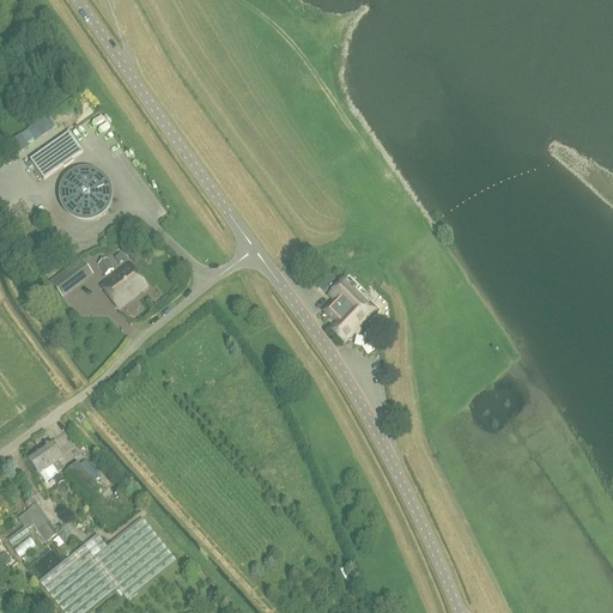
[(70,133),(30,162),(44,181),(83,153),(70,133)]
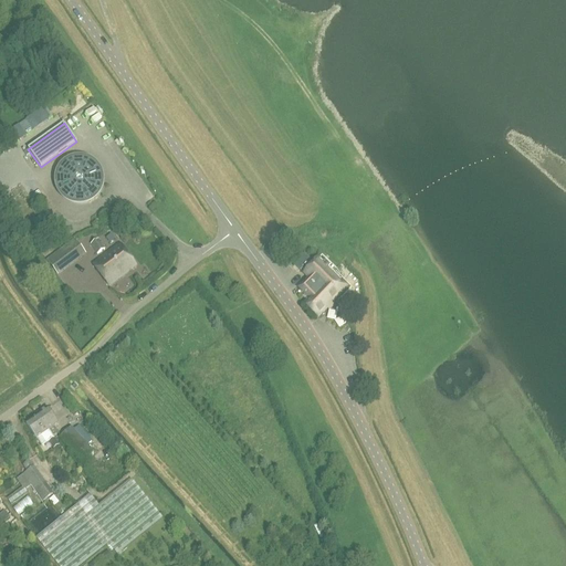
[(64,167),(62,170),(61,174),(59,177),(59,181),(59,185),(60,189),(62,192),(64,196),(67,198),(71,200),(74,201),(79,201),(82,201),(86,201),(90,199),(93,197),(95,195),(97,191),(98,187),(100,184),(100,179),(100,176),(97,173),(95,169),(93,166),(90,164),(86,161),(83,160),(79,160),(75,161),(71,163),(67,165),(64,167)]
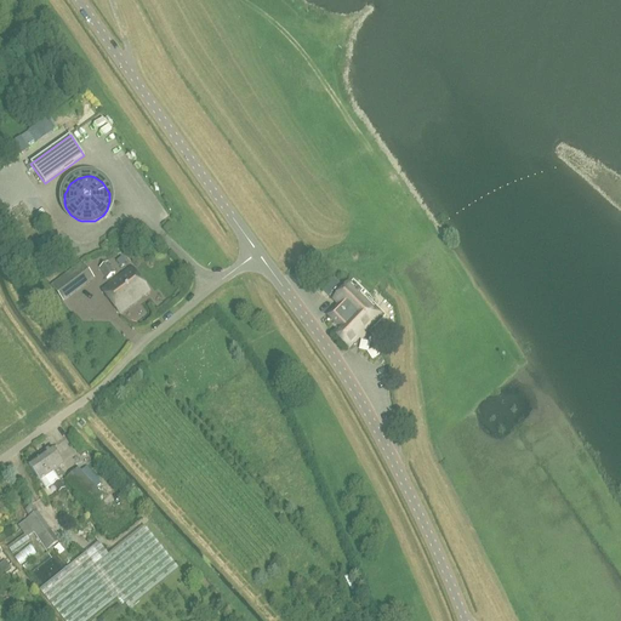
[(95,280),(81,262),(51,285),(63,303),(95,280)]
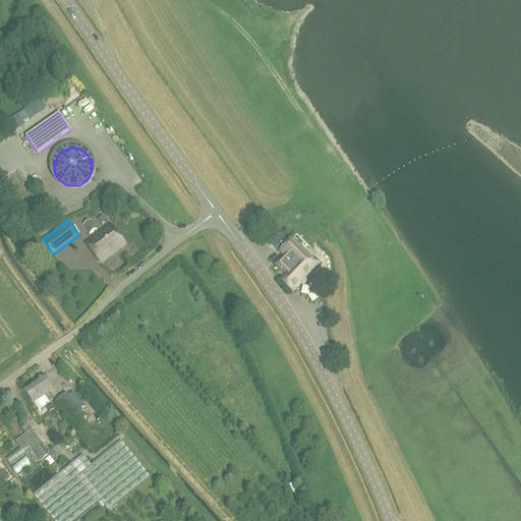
[(97,230),(91,220),(82,226),(90,235),(97,230)]
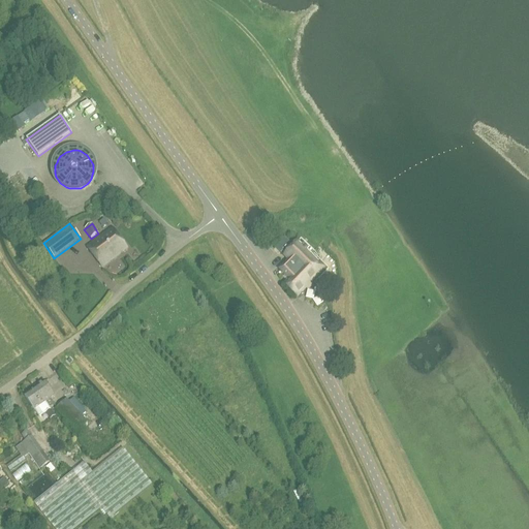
[(102,268),(127,248),(113,228),(87,247),(102,268)]
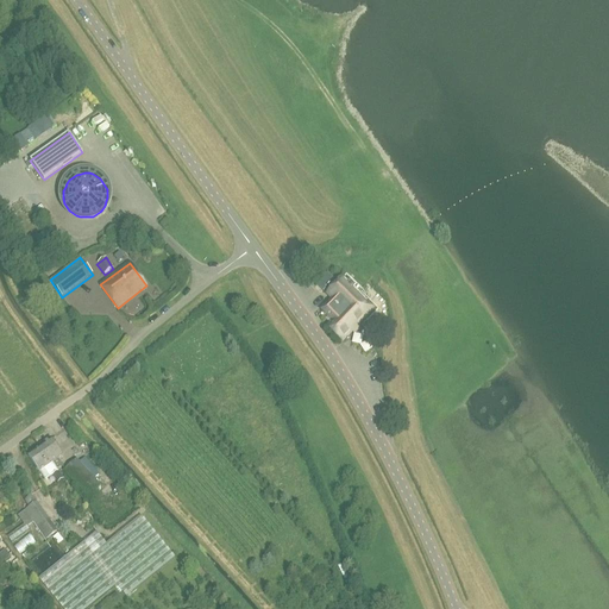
[(333,321),(332,324),(334,326),(330,331),(343,341),(351,333),(355,336),(360,328),(358,326),(360,324),(368,318),(371,314),(376,308),(362,294),(363,292),(346,275),(341,281),(340,282),(338,278),(336,281),(328,272),(316,284),(324,292),(326,289),(330,293),(327,295),(332,301),(322,311),(333,321)]
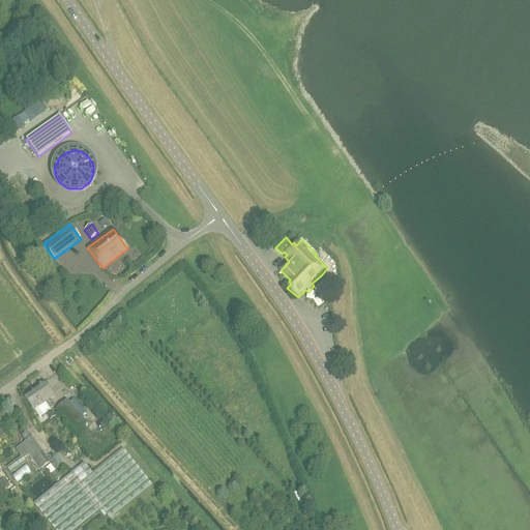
[(35,389),(50,410),(55,406),(51,400),(54,398),(43,384),(35,389)]
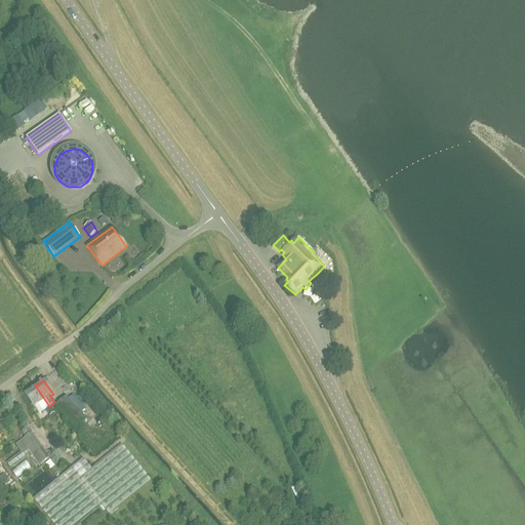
[(39,413),(49,406),(35,386),(25,393),(35,407),(39,413)]
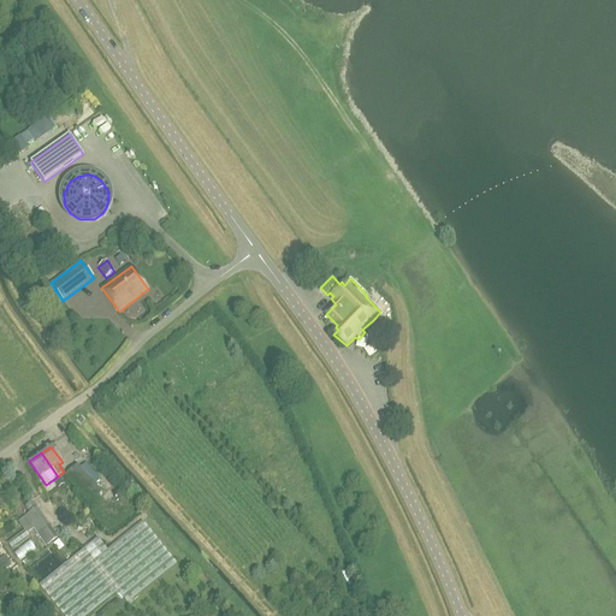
[(86,462),(81,468),(92,480),(96,474),(86,462)]
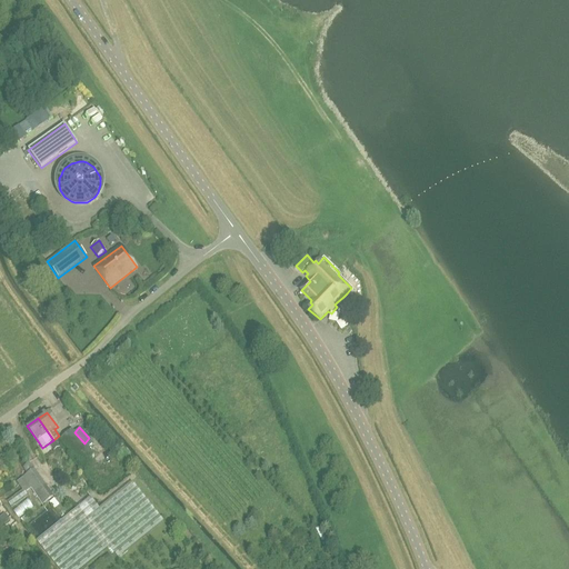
[(85,443),(75,432),(72,430),(60,440),(81,463),(92,452),(85,443)]
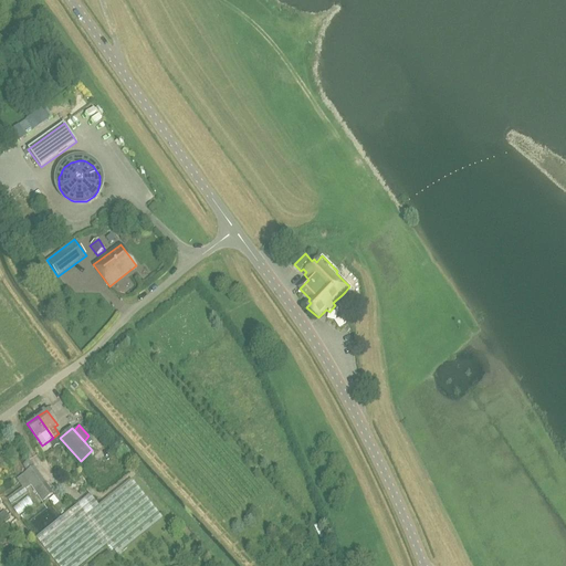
[(31,486),(33,491),(45,483),(34,467),(32,468),(29,463),(22,468),(25,473),(23,475),(31,486)]
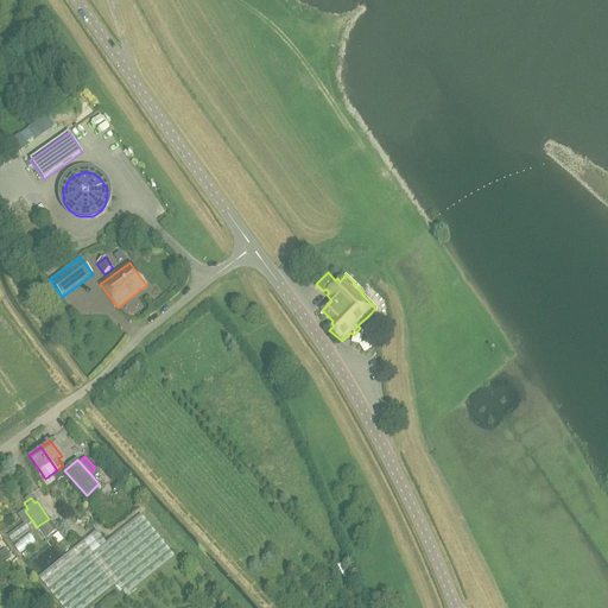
[(8,523),(16,519),(8,508),(2,513),(8,523)]
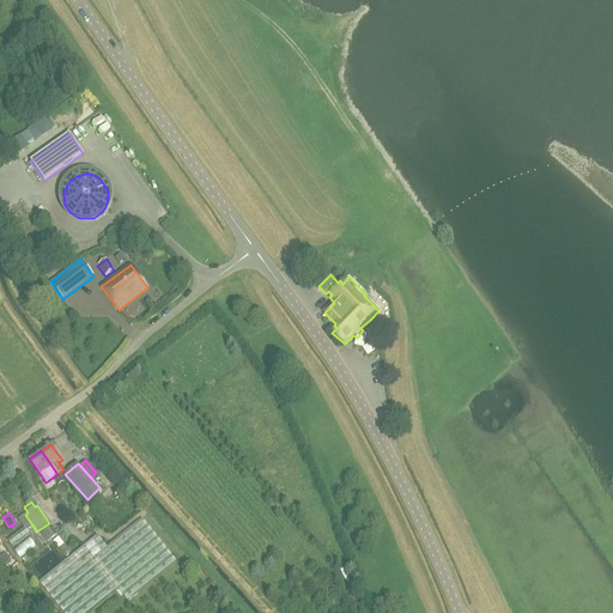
[(34,527),(25,515),(18,520),(26,532),(34,527)]
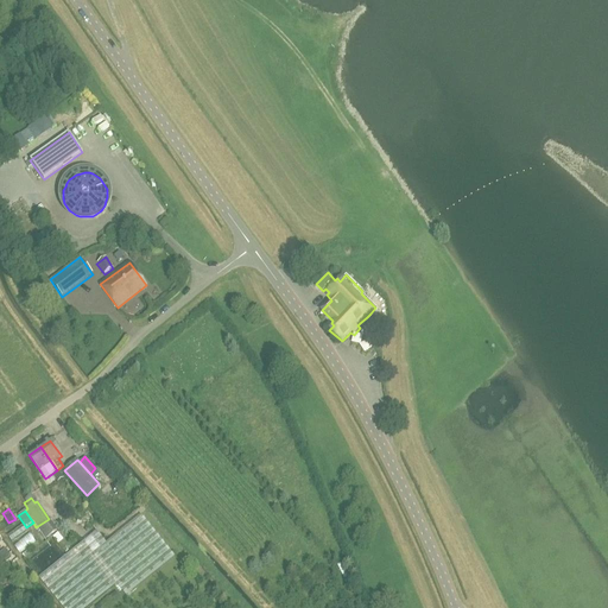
[(126,596),(173,558),(141,515),(106,544),(96,532),(39,577),(62,607),(87,607),(116,586),(126,596)]
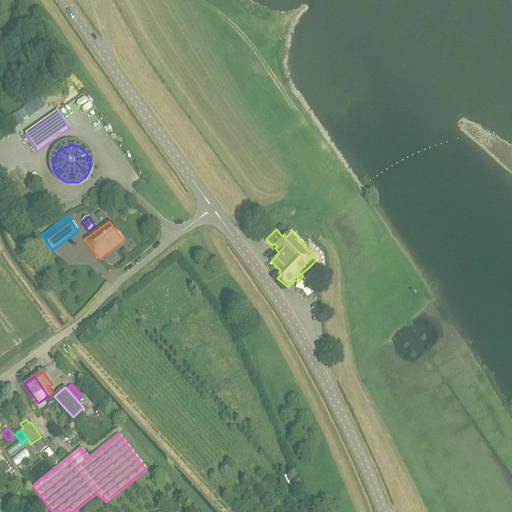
[(41,437),(30,444),(37,455),(48,448),(41,437)]
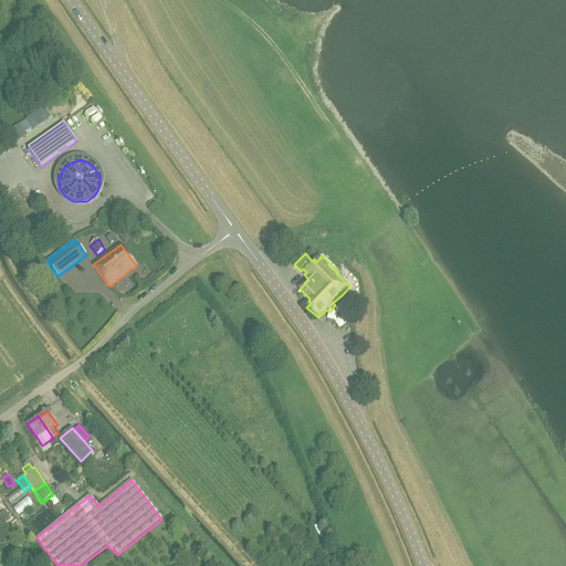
[(58,495),(52,500),(58,505),(62,502),(58,495)]
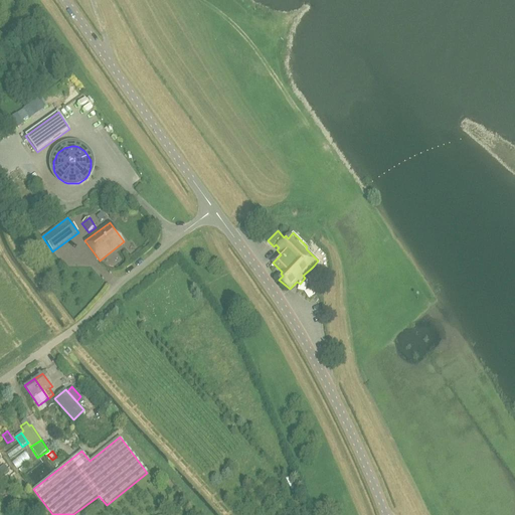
[(22,470),(32,463),(26,456),(16,464),(22,470)]
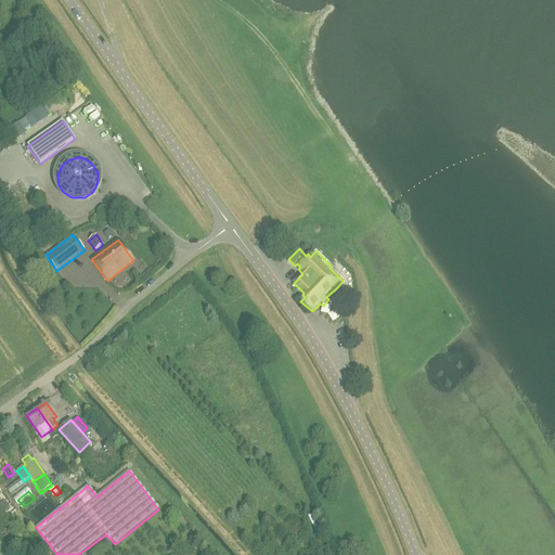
[(5,502),(0,505),(0,513),(1,516),(11,508),(5,502)]
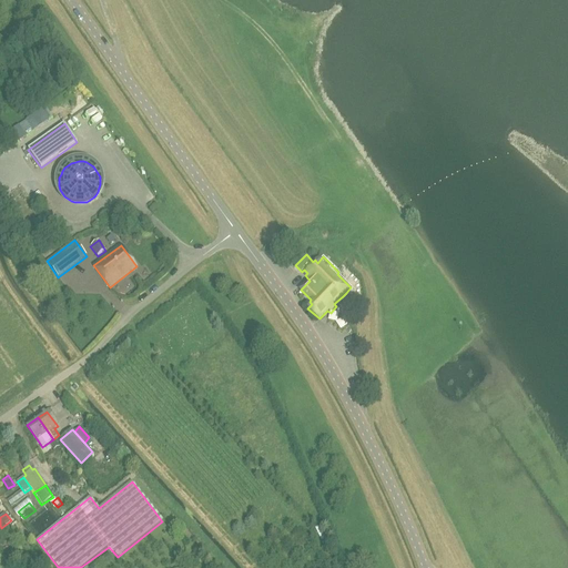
[(22,541),(24,539),(29,545),(33,541),(18,521),(11,526),(17,533),(17,534),(22,541)]
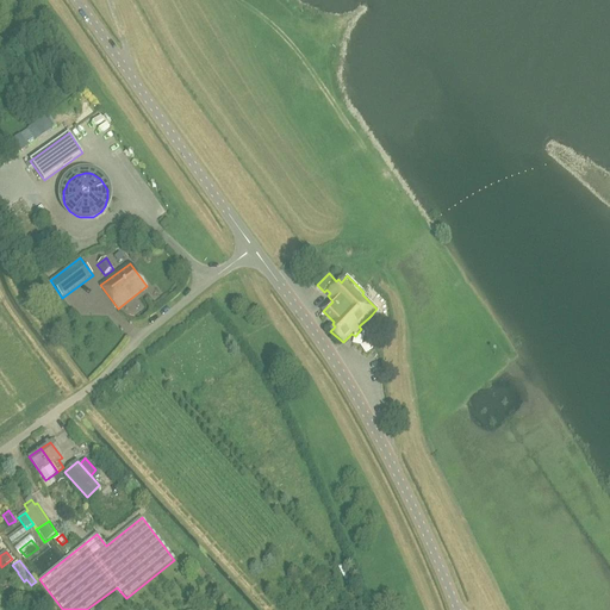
[(104,602),(110,609),(122,601),(117,593),(104,602)]
